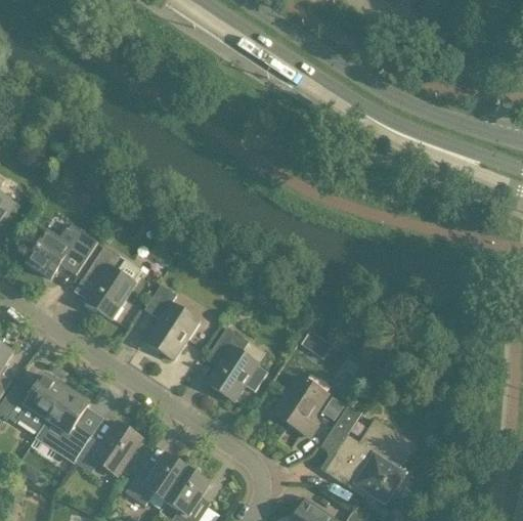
[(298,93),(295,97),(313,110),(316,104),(298,93)]
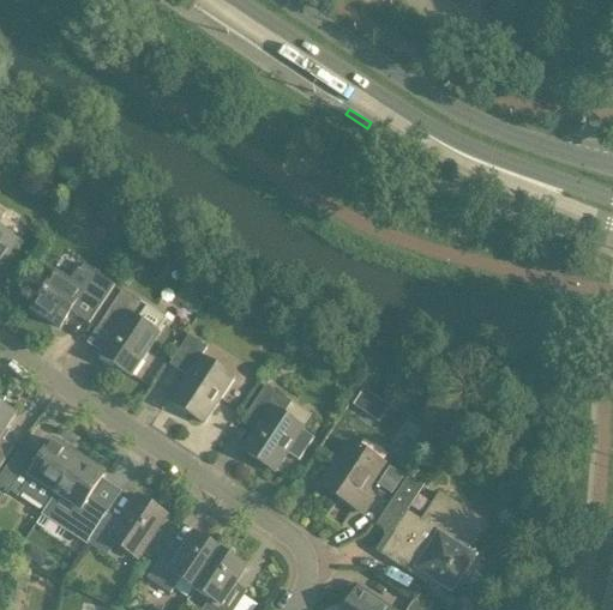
[(0,264),(16,240),(0,228),(0,218),(5,211),(0,206),(0,264)]
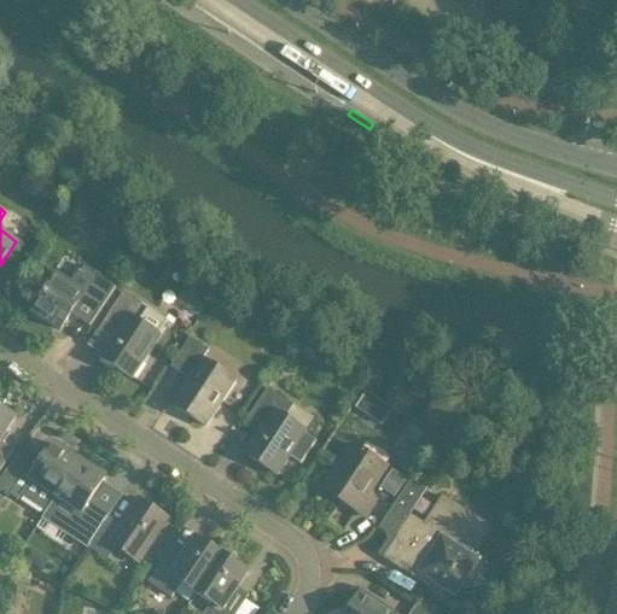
[(149,233),(133,226),(131,232),(146,239),(149,233)]
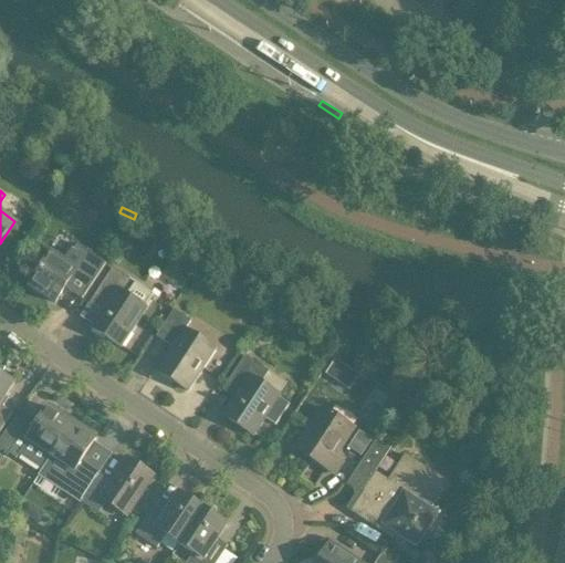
[(51,253),(30,284),(55,301),(65,285),(83,296),(107,261),(79,242),(64,262),(51,253)]
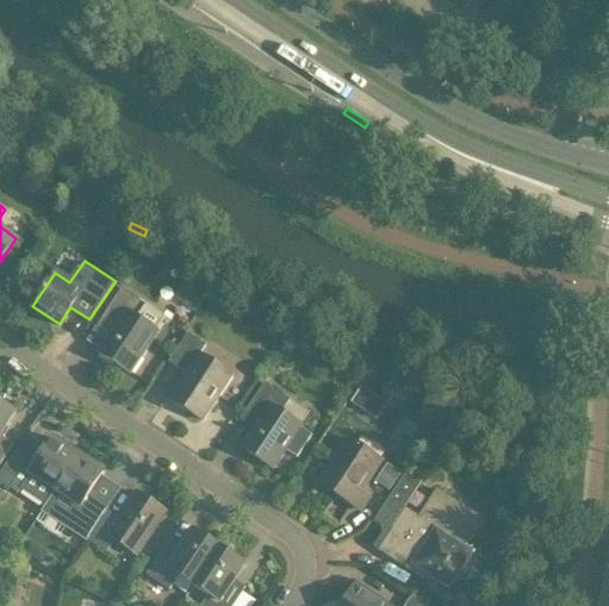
[(157,331),(156,331),(162,322),(163,320),(163,318),(163,317),(163,314),(162,313),(161,313),(147,304),(122,287),(103,317),(117,326),(100,350),(130,372),(157,331)]
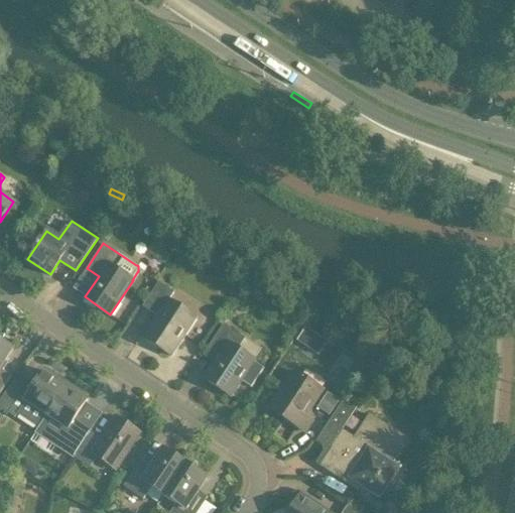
[(157,315),(143,336),(172,355),(197,318),(168,299),(174,291),(159,281),(142,305),(157,315)]
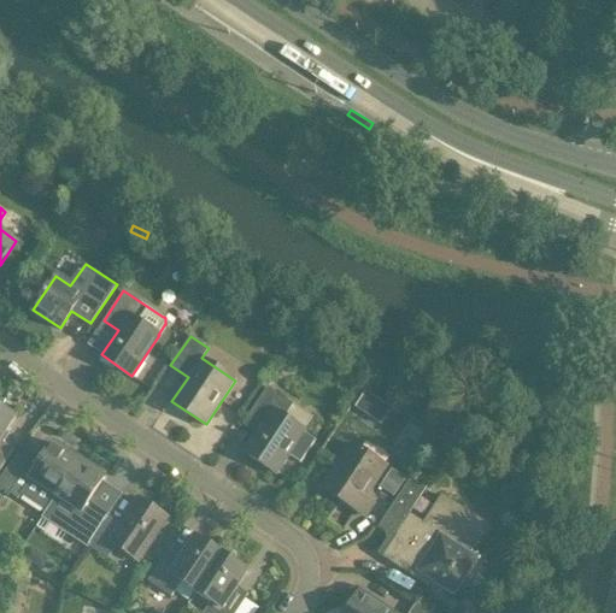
[(268,385),(248,416),(263,425),(246,451),(276,471),(288,453),(300,461),(316,438),(283,418),(294,402),(268,385)]
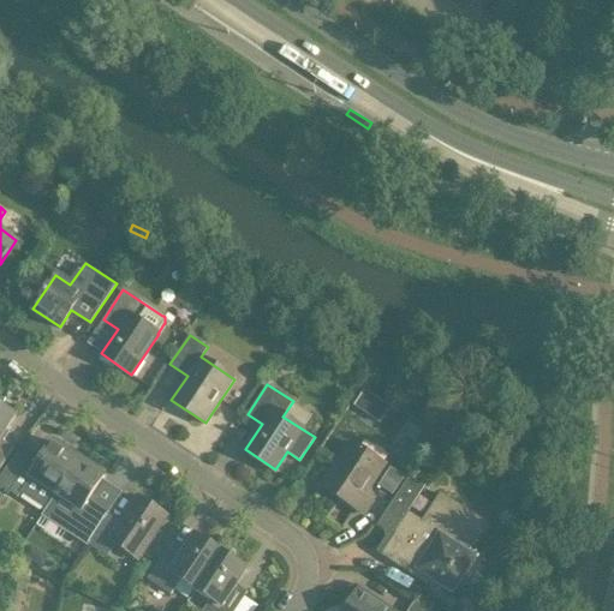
[(370,387),(361,402),(385,419),(395,402),(370,387)]
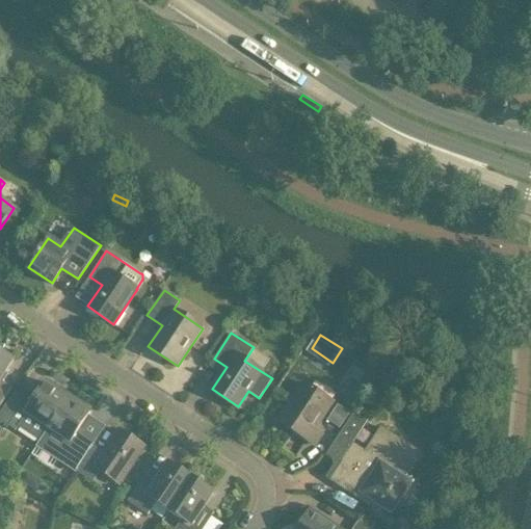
[(0,349),(0,402),(11,387),(0,378),(0,376),(12,359),(0,349)]
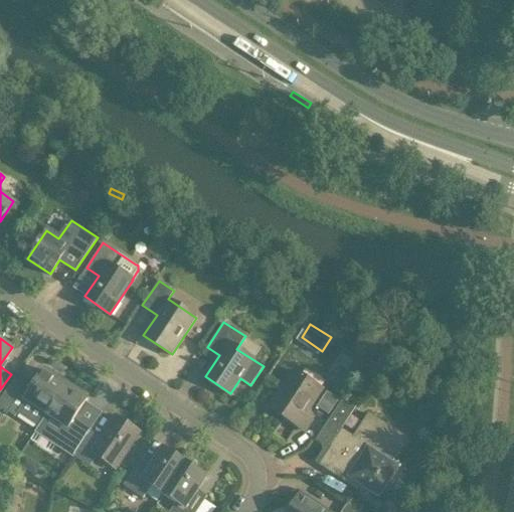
[(18,410),(39,424),(66,383),(44,368),(24,398),(18,394),(8,409),(15,414),(18,410)]
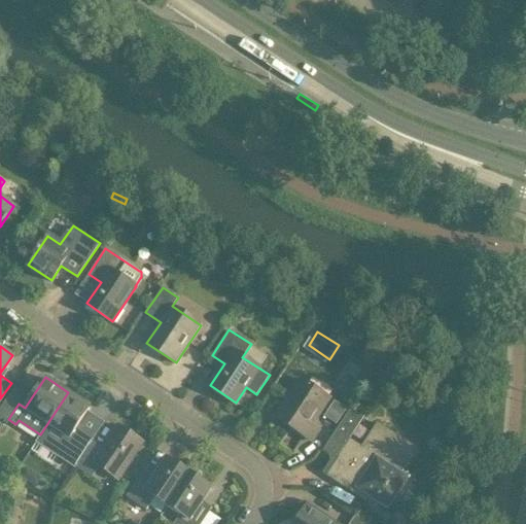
[(301,377),(276,416),(304,434),(328,395),(301,377)]
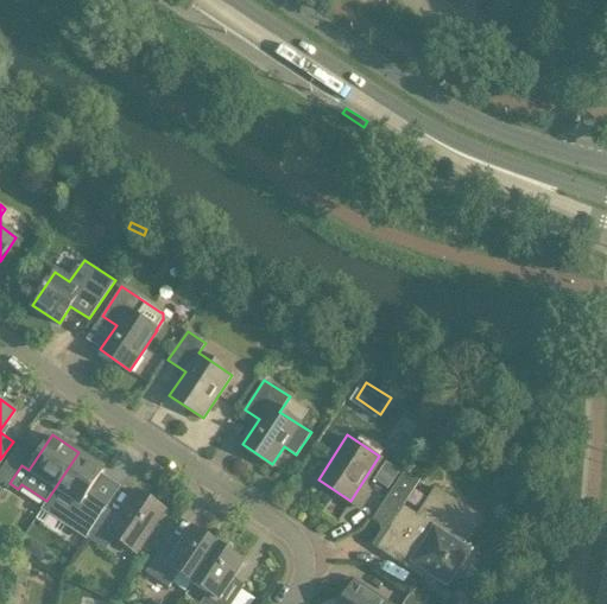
[(441,437),(435,445),(444,451),(449,443),(441,437)]
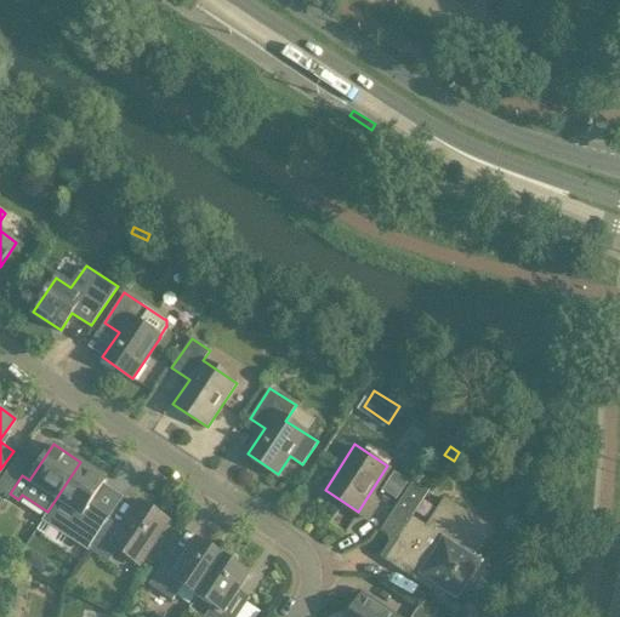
[(0,489),(9,495),(10,493),(22,475),(28,464),(16,456),(0,479),(0,489)]
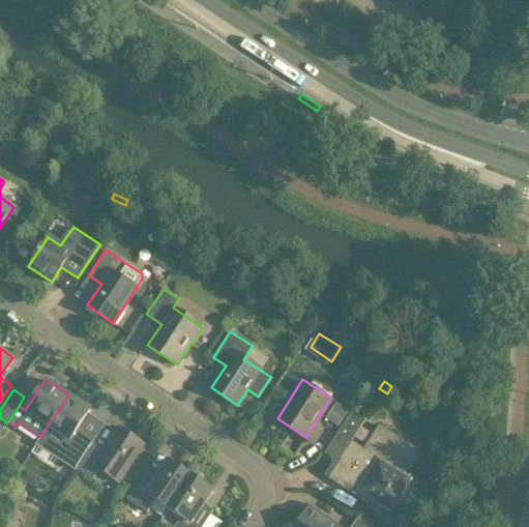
[(68,394),(40,437),(62,451),(58,457),(64,461),(76,469),(93,442),(76,431),(88,412),(90,408),(68,394)]
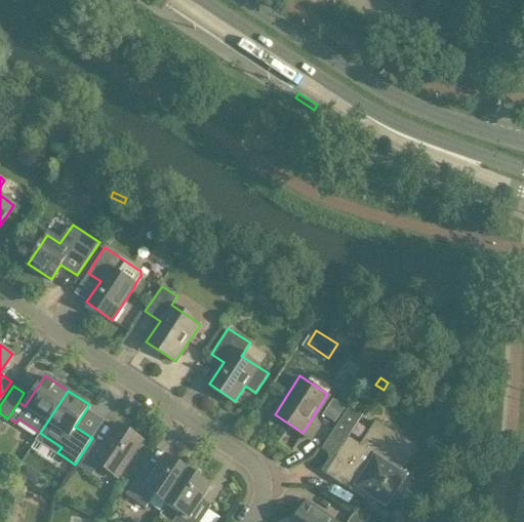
[(333,397),(323,412),(335,420),(346,405),(333,397)]
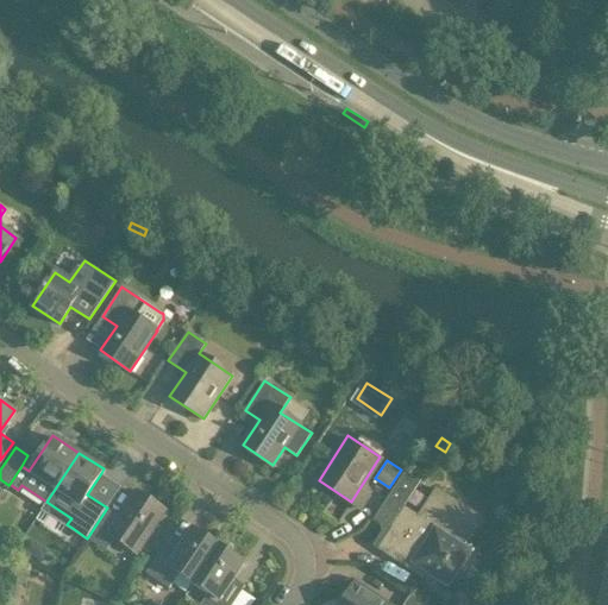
[(383,530),(375,542),(424,574),(426,571),(447,585),(471,549),(463,544),(482,516),(437,486),(418,515),(403,505),(421,477),(407,467),(376,514),(388,521),(386,524),(387,530),(383,530)]
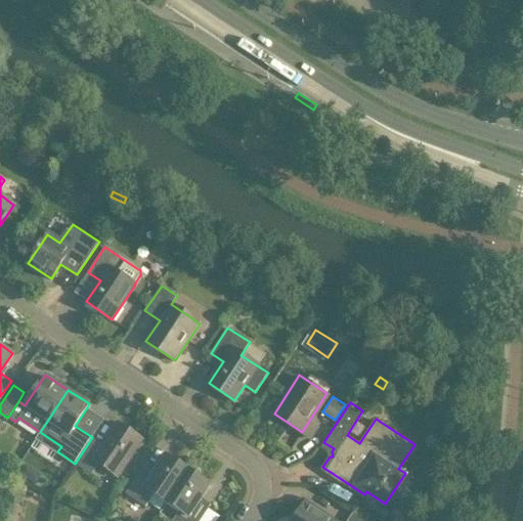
[(92,437),(75,464),(90,473),(97,463),(117,475),(141,438),(117,422),(102,444),(92,437)]
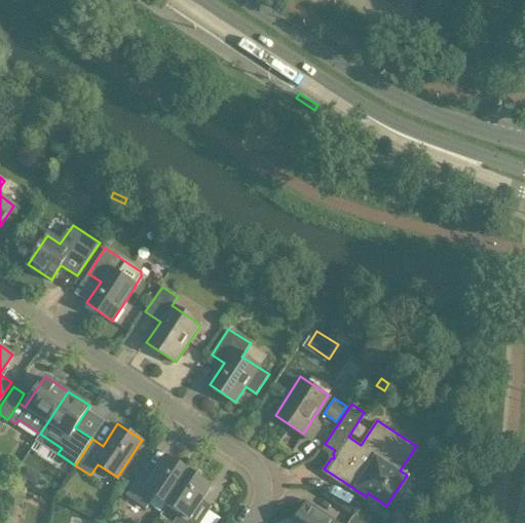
[(167,503),(188,471),(165,456),(154,474),(144,468),(126,494),(146,507),(154,494),(167,503)]
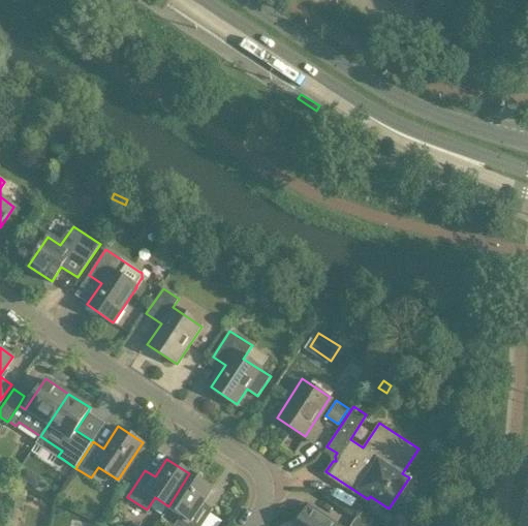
[(33,477),(32,471),(27,468),(21,477),(29,483),(33,477)]
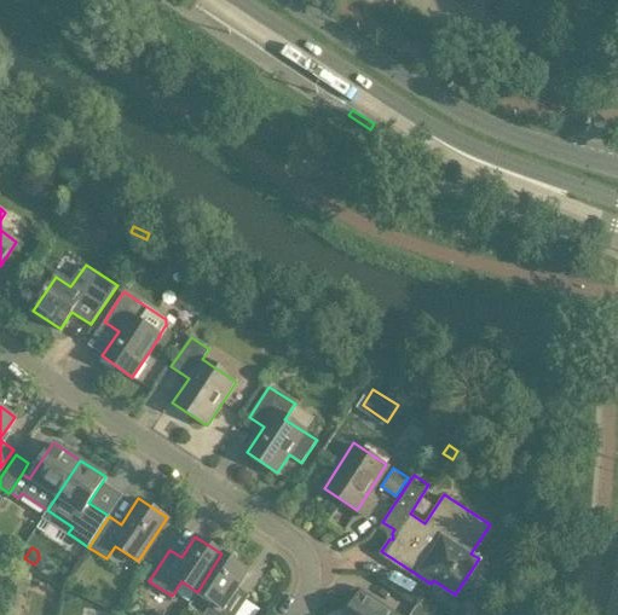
[(234,614),(246,599),(234,591),(247,570),(221,553),(197,592),(212,602),(202,614),(234,614)]
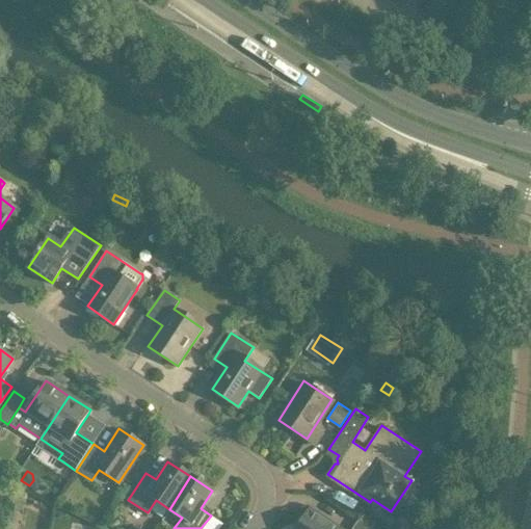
[(340,528),(310,509),(296,528),(340,528)]
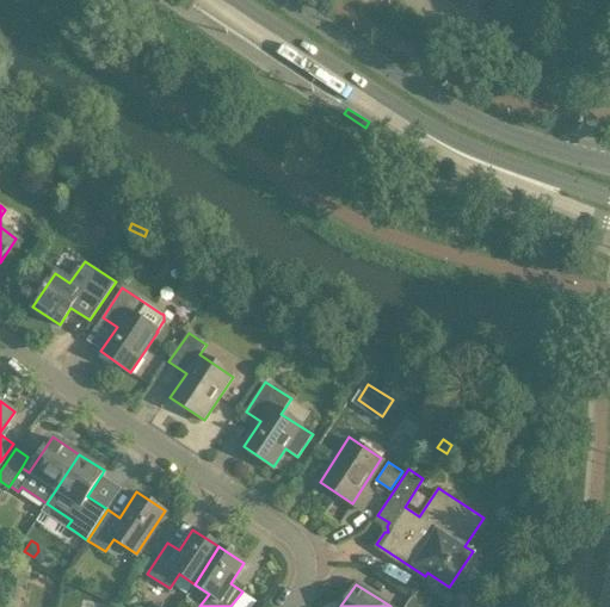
[(405,606),(432,606),(413,594),(405,606)]
